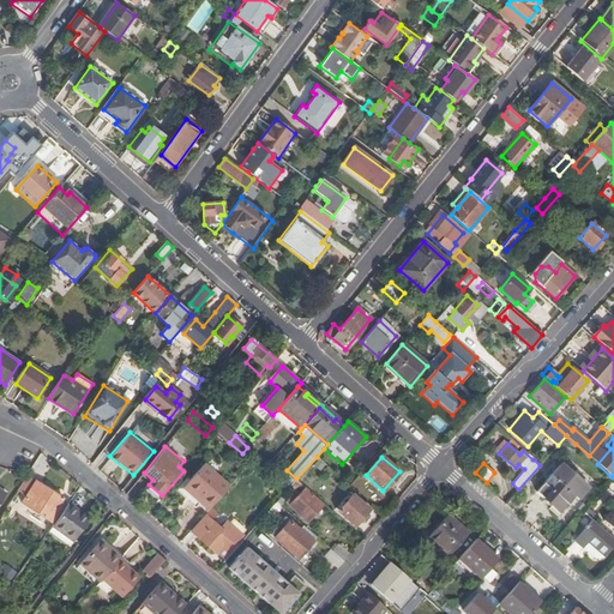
[(560,464),(535,492),(559,512),(573,495),(577,500),(588,488),(560,464)]
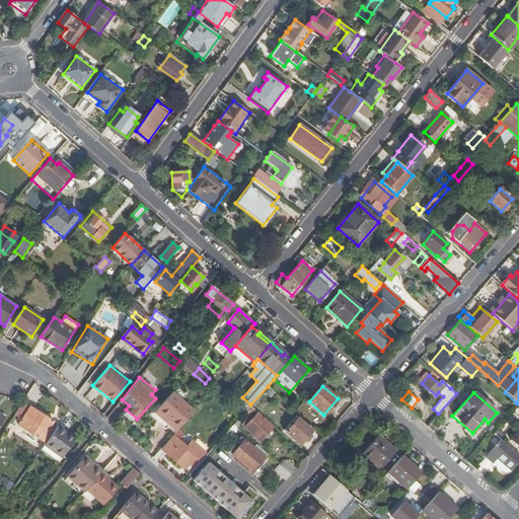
[(173,393),(158,410),(172,422),(169,425),(177,432),(178,430),(195,412),(173,393)]
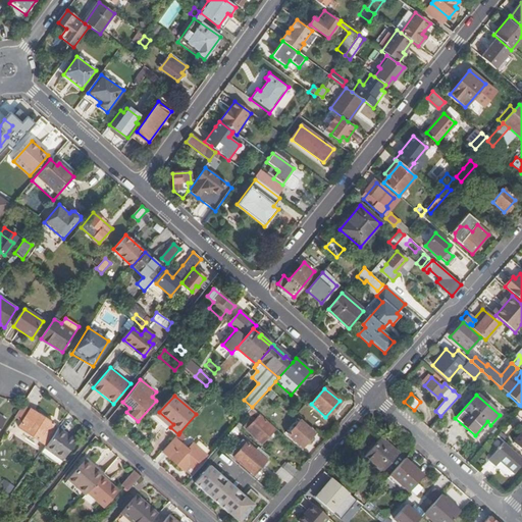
[(46,446),(55,432),(50,430),(54,424),(31,410),(19,427),(46,446)]
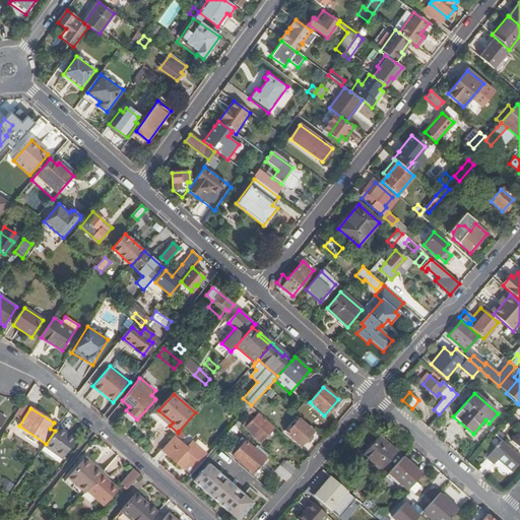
[(173,423),(158,410),(156,408),(150,415),(166,430),(170,426),(173,423)]
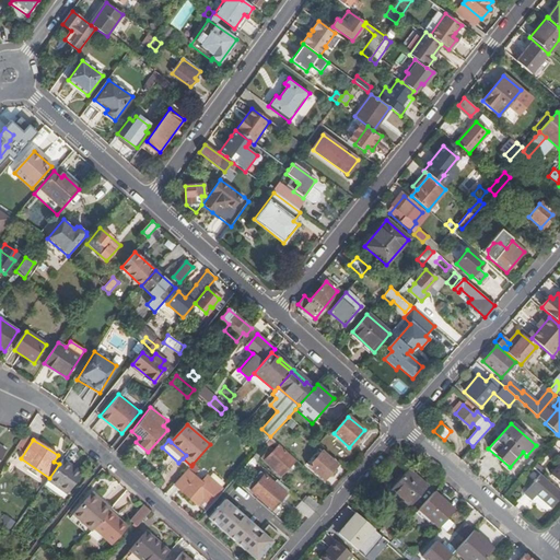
[(293,461),(279,448),(269,461),(283,473),(293,461)]
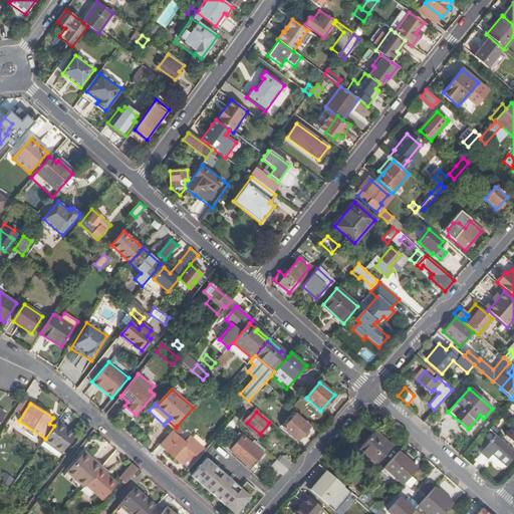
[(295,415),(283,429),(296,440),(308,427),(295,415)]
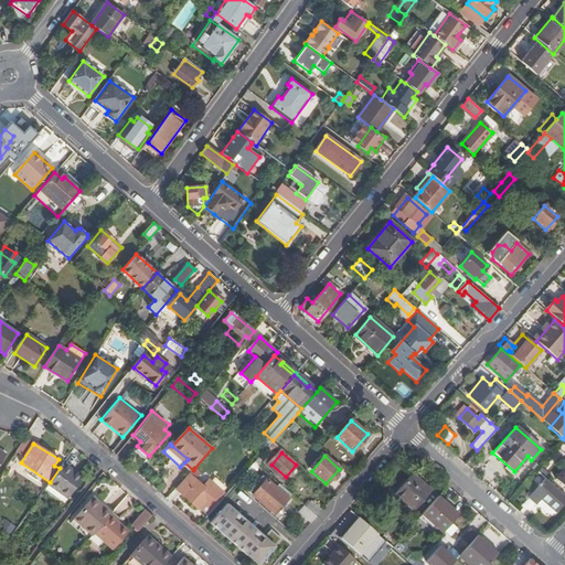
[(251,477),(259,467),(255,462),(246,472),(251,477)]
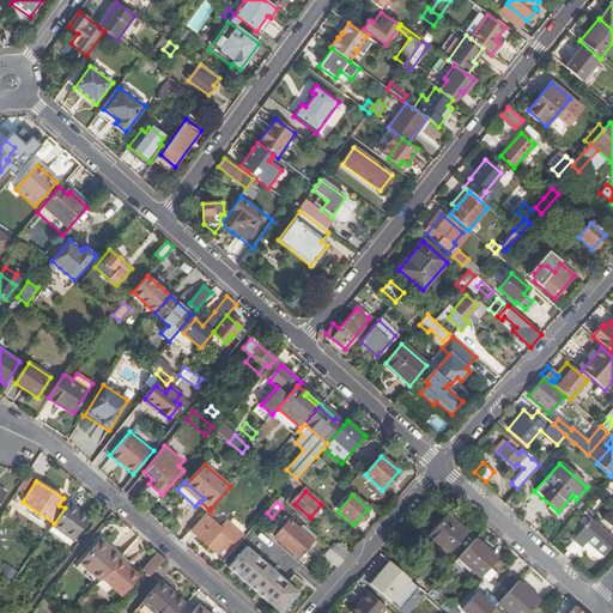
[(65,508),(54,523),(49,530),(68,545),(70,542),(72,544),(90,519),(68,503),(65,508)]
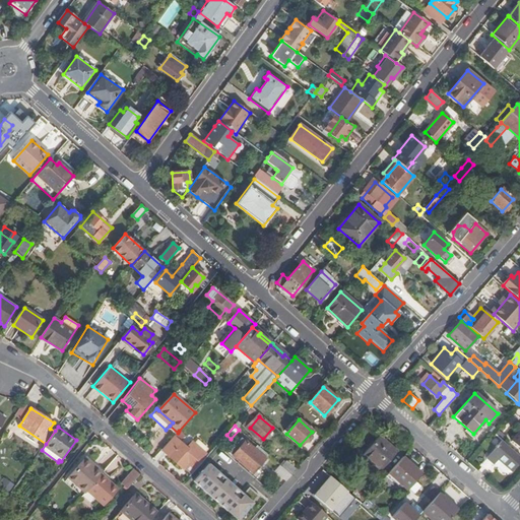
[(185,436),(179,431),(178,433),(163,449),(183,468),(188,463),(195,469),(207,456),(192,442),(187,448),(180,441),(185,436)]
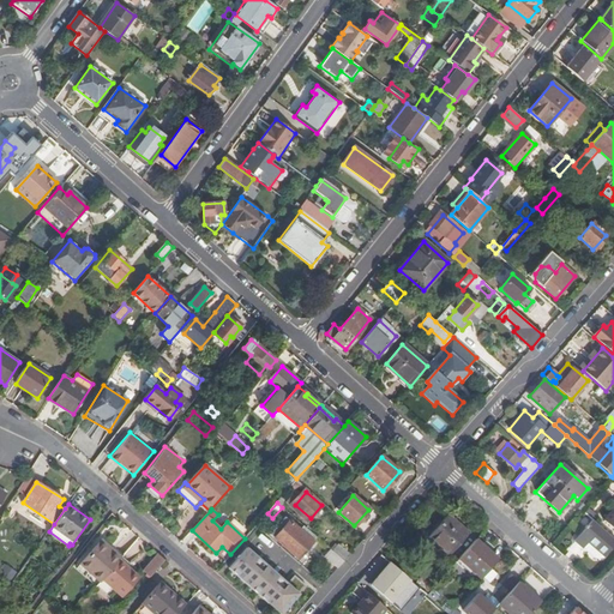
[(428,537),(435,543),(455,522),(447,515),(428,537)]
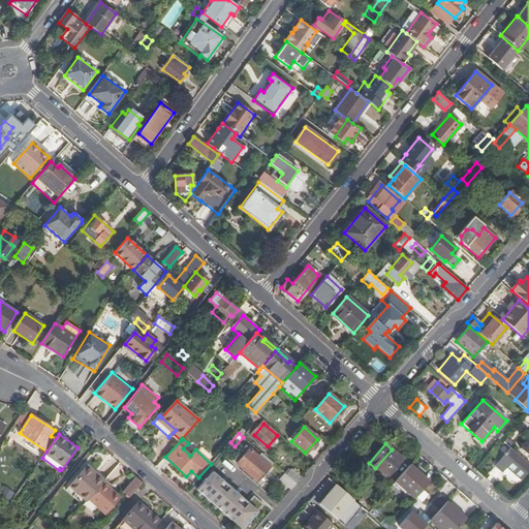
[(273,463),(261,453),(258,456),(250,448),(237,463),(257,480),(273,463)]
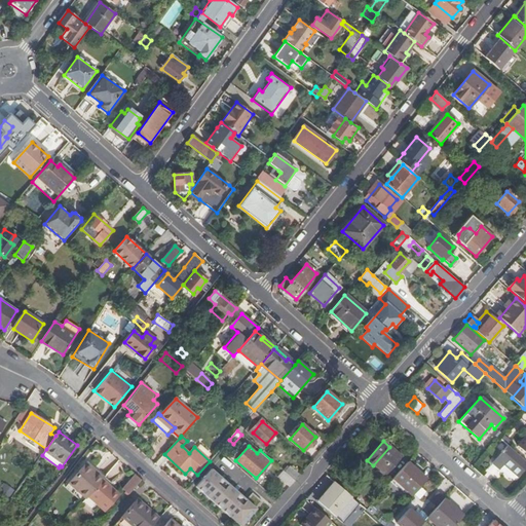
[(525,467),(525,462),(508,446),(492,463),(509,479),(516,479),(525,467)]
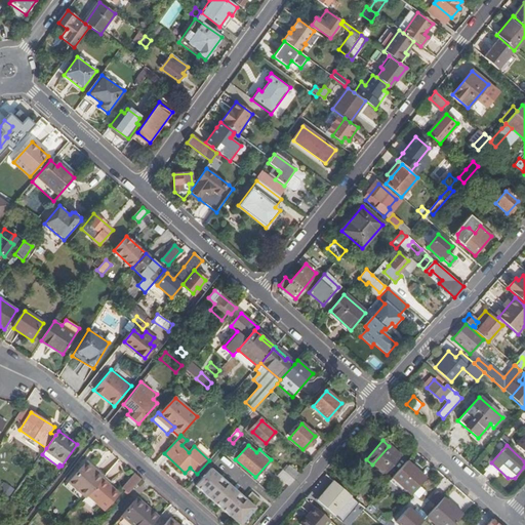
[(389,446),(372,465),(384,475),(401,456),(389,446)]
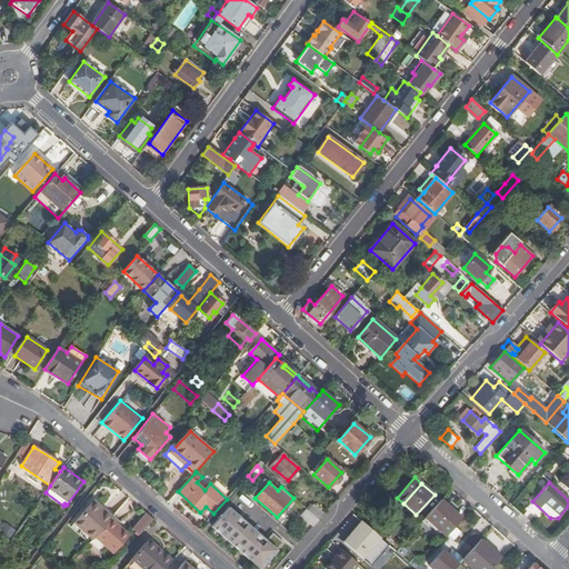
[(238,487),(227,499),(213,513),(207,522),(227,539),(258,505),(238,487)]
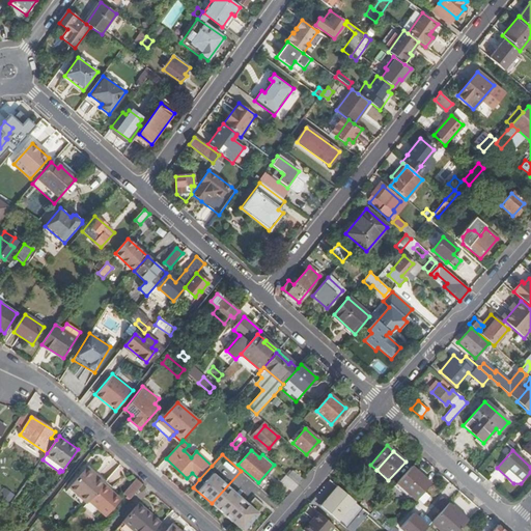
[(411,467),(396,483),(416,500),(430,483),(411,467)]
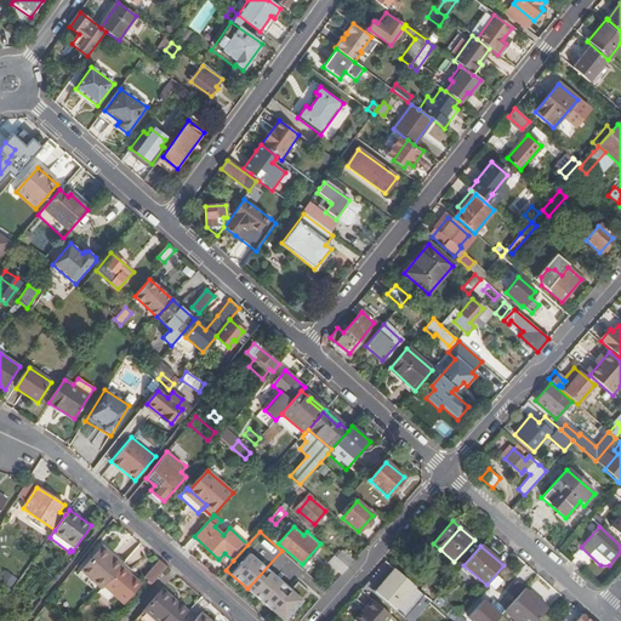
[(81,575),(101,592),(104,587),(121,568),(124,565),(115,558),(113,560),(102,551),(81,575)]
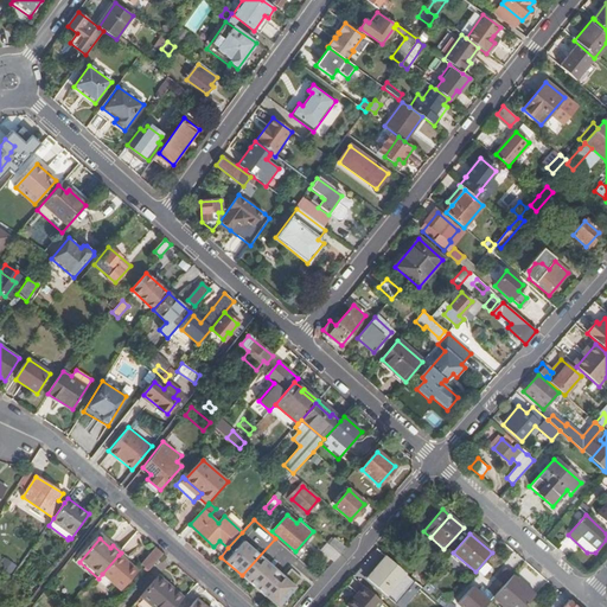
[(333,540),(328,544),(340,555),(345,549),(333,540)]
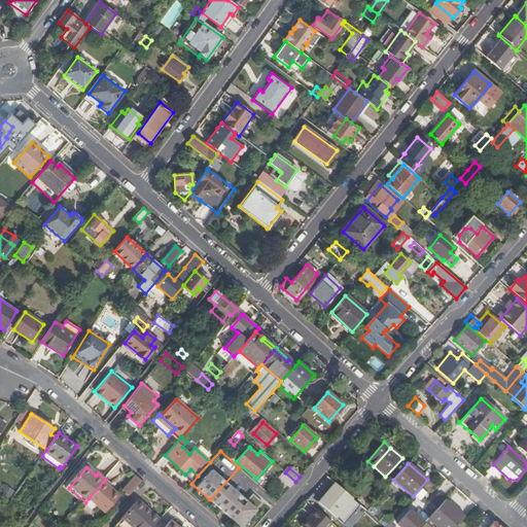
[(295,482),(285,472),(284,472),(279,478),(290,488),(295,482)]
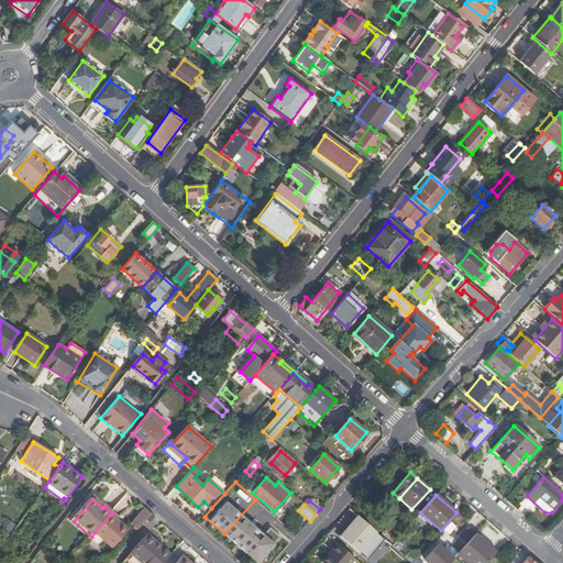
[(151,514),(145,509),(132,523),(139,529),(151,514)]
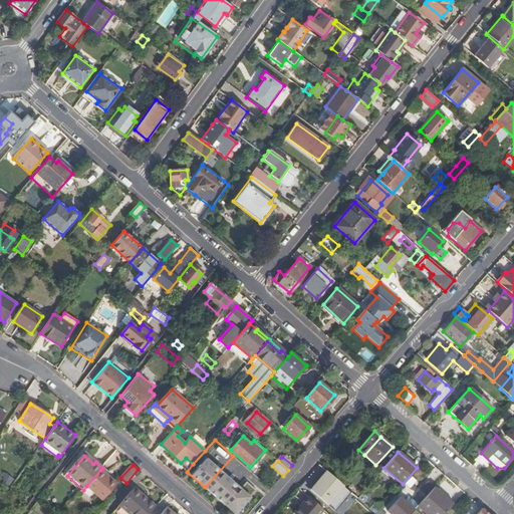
[(100,470),(86,486),(96,494),(102,499),(115,483),(100,470)]
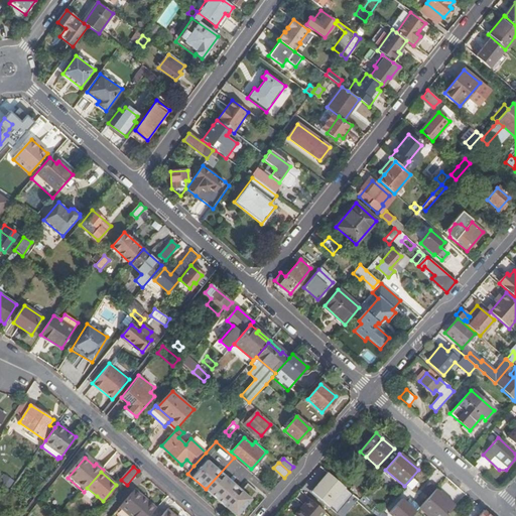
[(0,482),(8,488),(13,480),(3,474),(0,478),(0,482)]
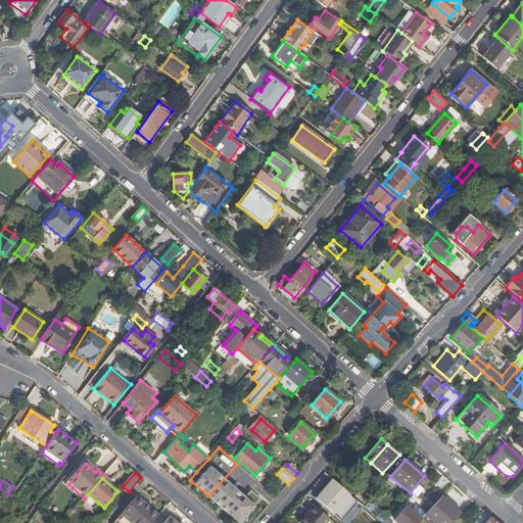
[(345,491),(332,480),(316,498),(333,513),(348,494),(345,491)]
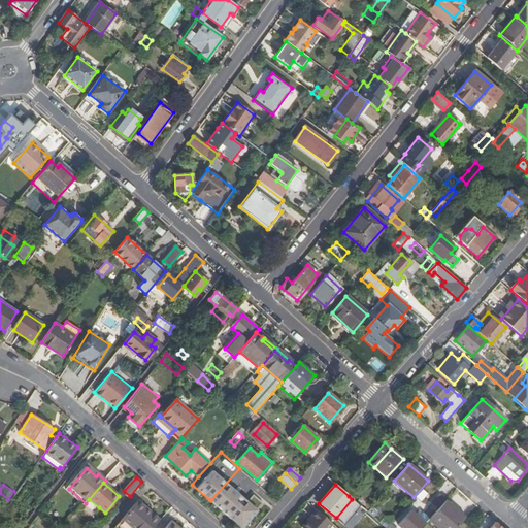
[(357,500),(368,509),(372,504),(362,495),(357,500)]
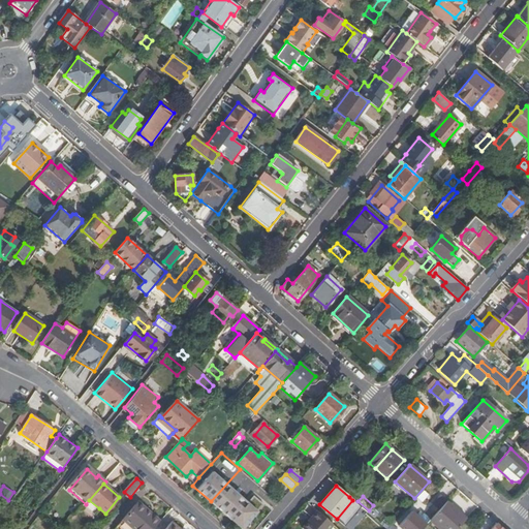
[(94,515),(99,508),(89,500),(86,504),(85,506),(94,515)]
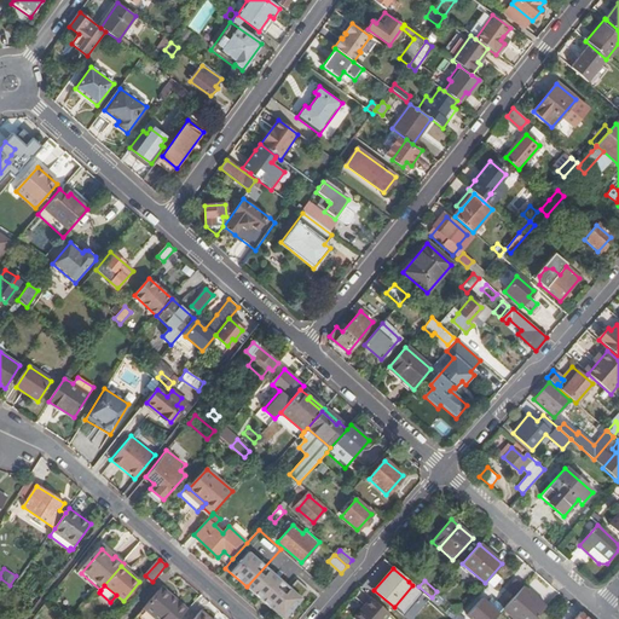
[(161,588),(144,608),(156,618),(179,618),(187,611),(161,588)]
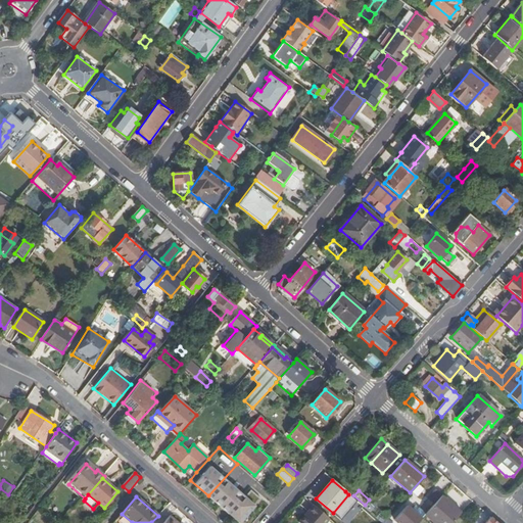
[(433,522),(450,522),(459,514),(440,497),(424,515),(433,522)]
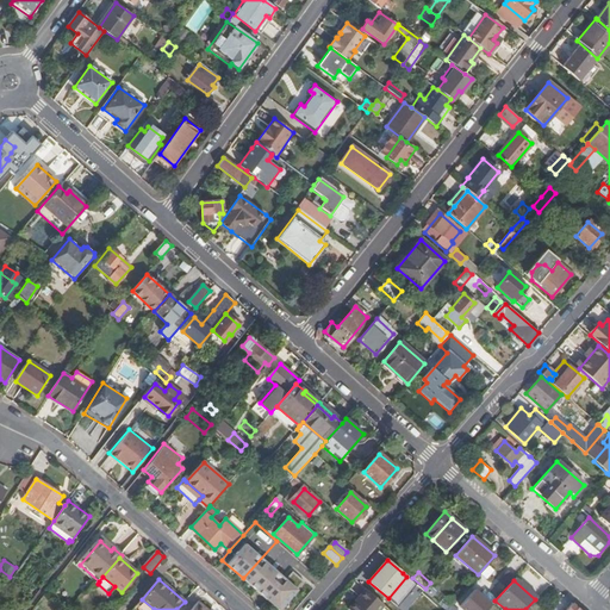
[(380,609),(385,605),(366,589),(347,609),(380,609)]
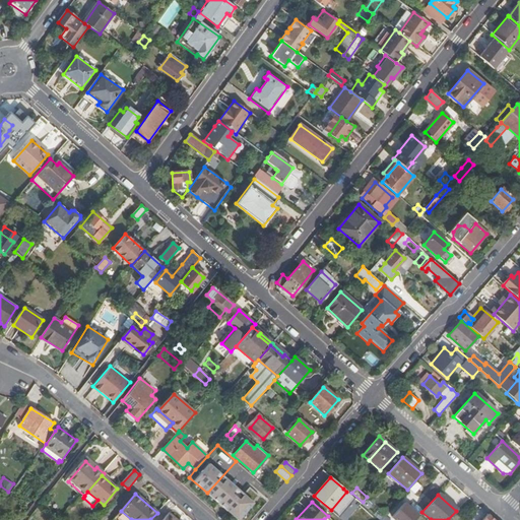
[(392,518),(394,519),(414,519),(418,516),(405,503),(392,518)]
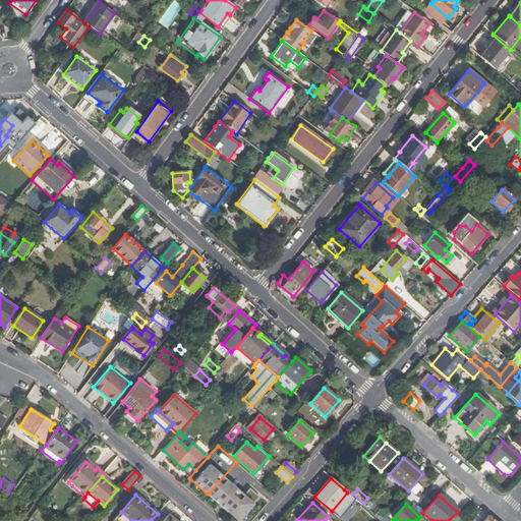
[(118,516),(123,520),(131,520),(121,512),(118,516)]
